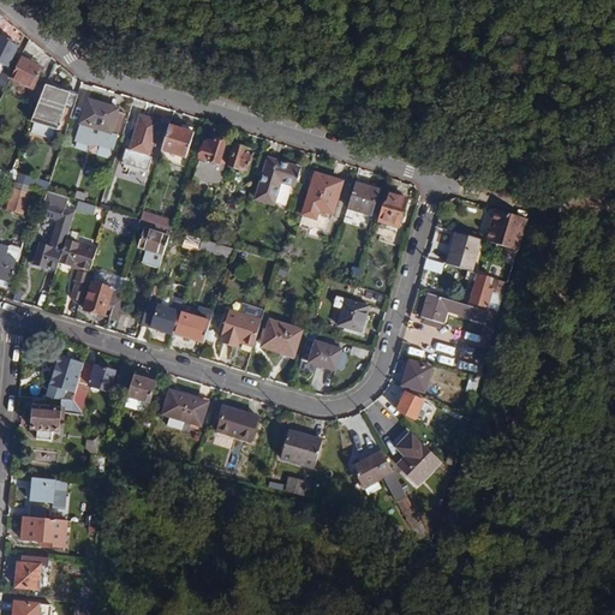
[(23,46),(1,35),(0,36),(0,63),(11,69),(23,46)]
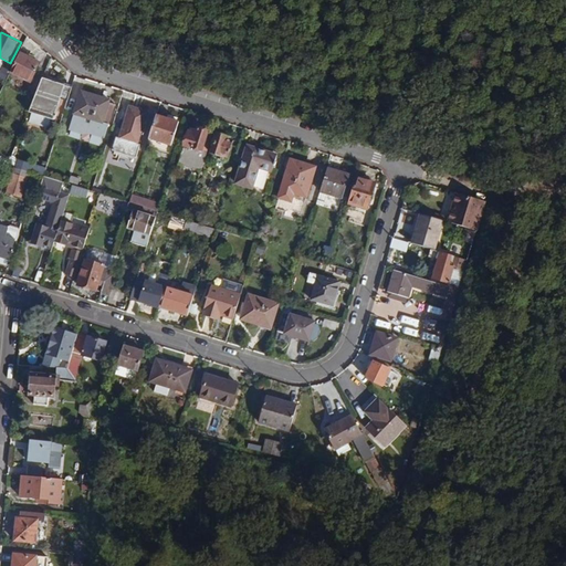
[(41,63),(19,53),(10,72),(30,82),(41,63)]
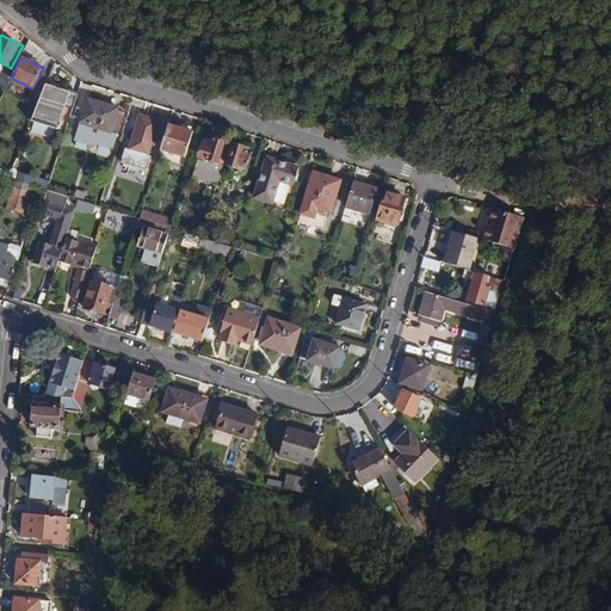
[(0,75),(0,84),(5,87),(11,76),(2,72),(0,75)]
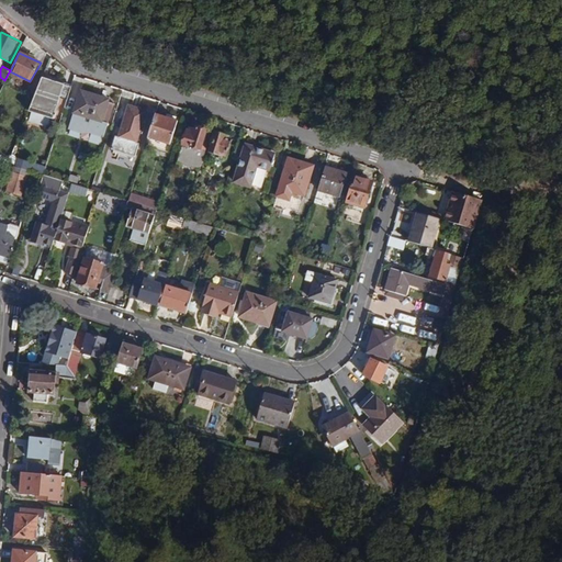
[(71,87),(42,78),(29,112),(32,113),(30,121),(47,127),(51,119),(54,120),(60,99),(67,101),(71,87)]
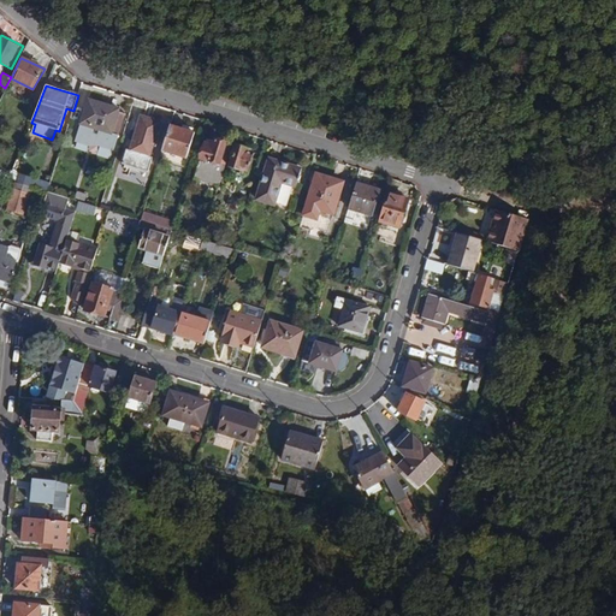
[(120,108),(87,99),(80,124),(87,126),(87,130),(100,134),(101,130),(118,136),(125,116),(119,113),(120,108)]
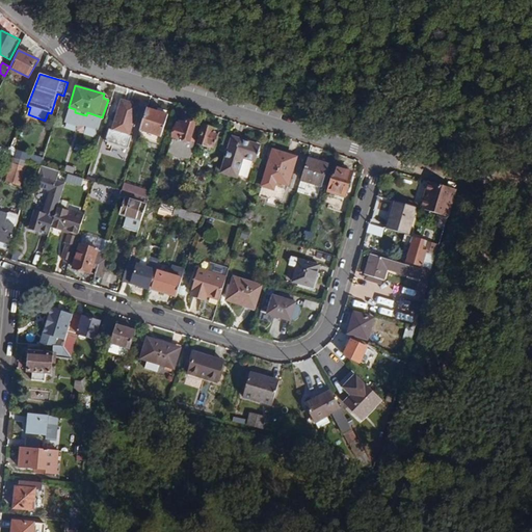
[(139,105),(122,100),(112,131),(130,136),(139,105)]
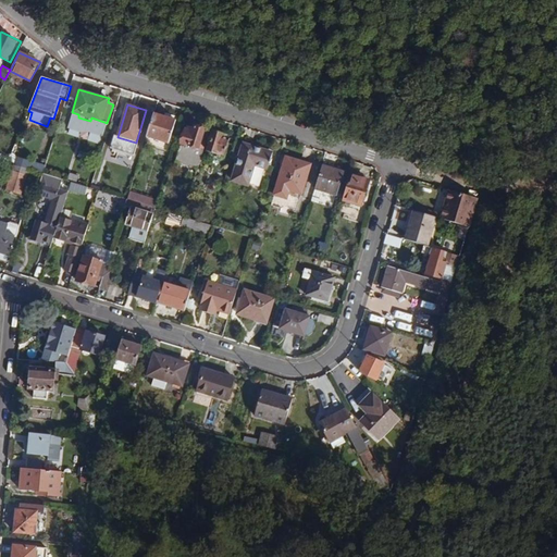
[(164,116),(155,113),(147,136),(169,143),(177,118),(165,114),(164,116)]
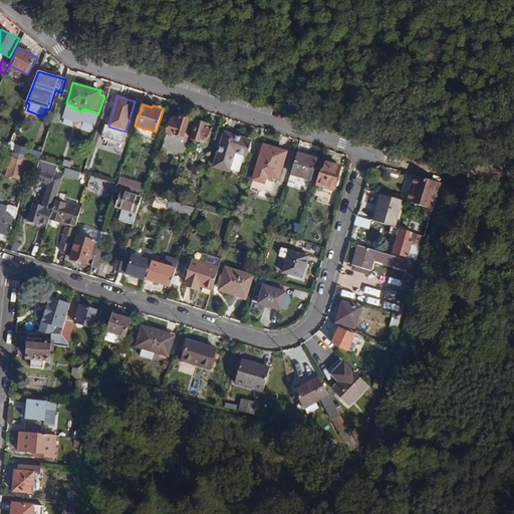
[(191,120),(177,115),(175,119),(172,118),(171,121),(169,120),(166,132),(185,138),(191,120)]
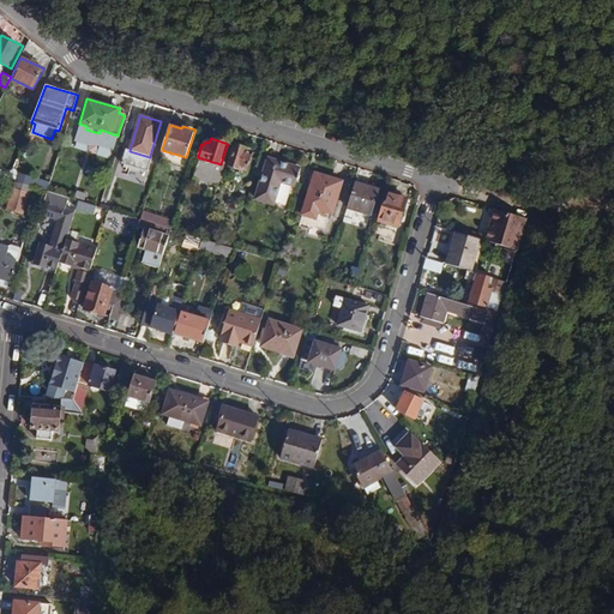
[(250,150),(236,145),(230,162),(248,168),(253,154),(250,152),(250,150)]
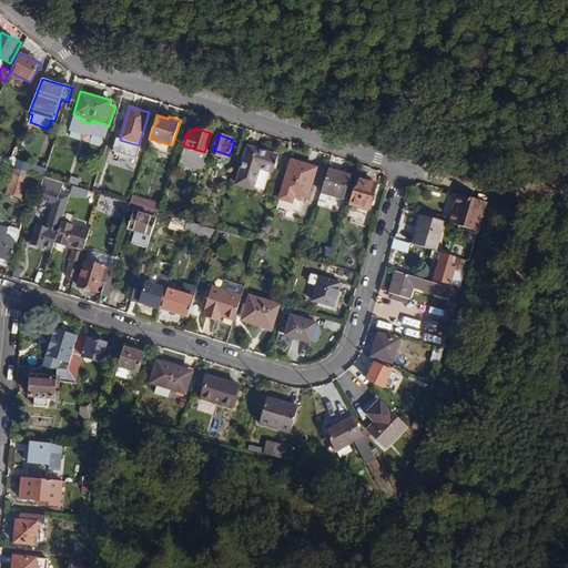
[(279,155),(249,146),(236,184),(253,189),(254,186),(265,190),(271,171),(273,172),(279,155)]
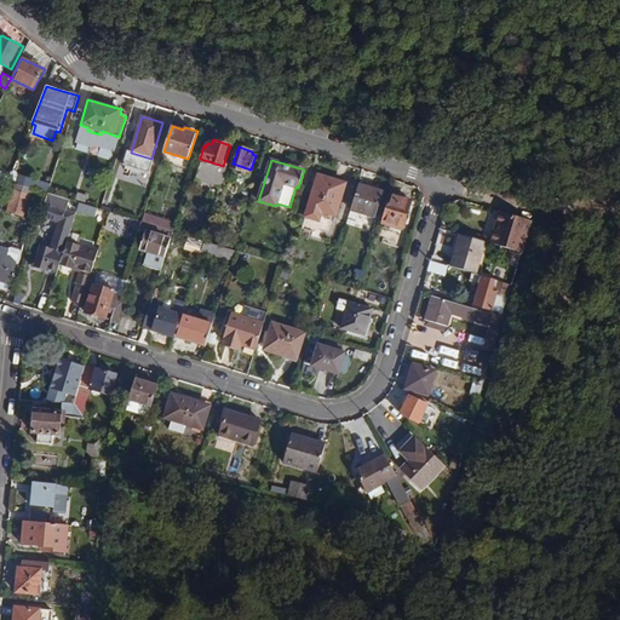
[(18,174),(16,182),(32,187),(34,179),(18,174)]
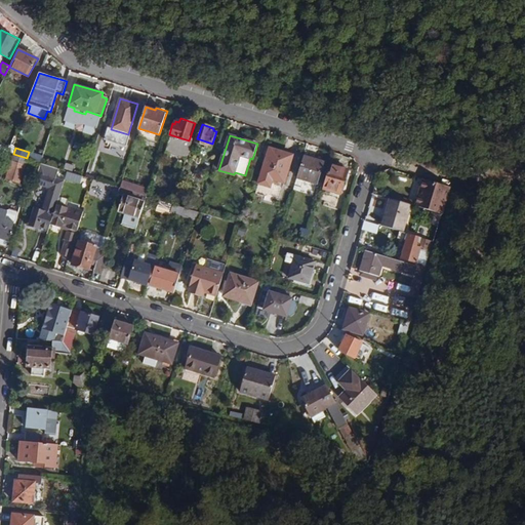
[(280,199),(284,184),(293,156),(270,148),(255,193),(265,196),(269,195),(280,199)]
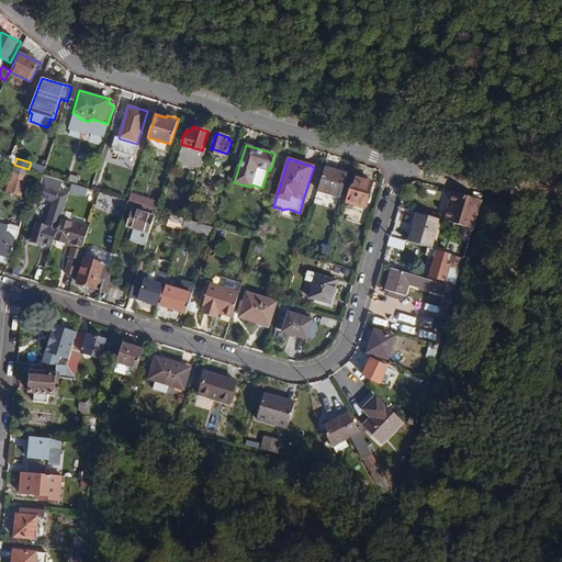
[(14,166),(9,164),(3,181),(9,182),(14,166)]
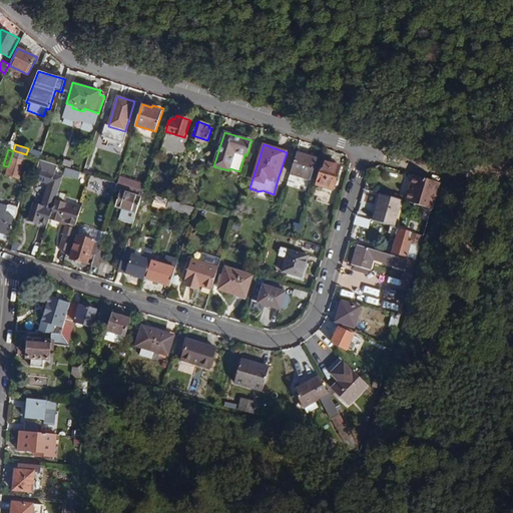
[(27,155),(15,152),(13,151),(8,166),(5,175),(19,179),(27,155)]
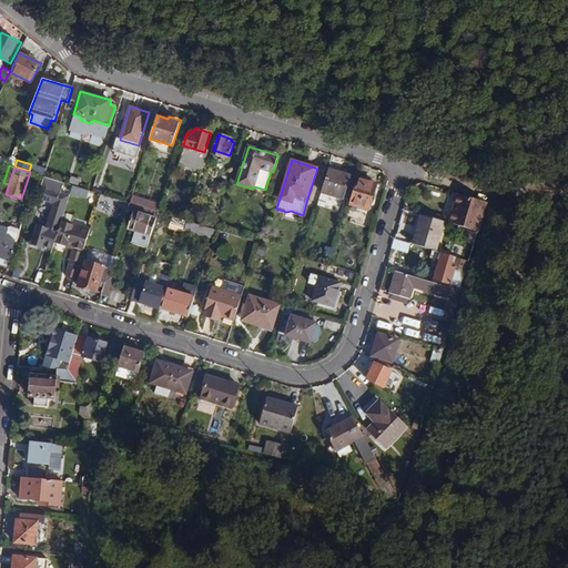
[(351,175),(330,169),(322,193),(342,200),(351,175)]
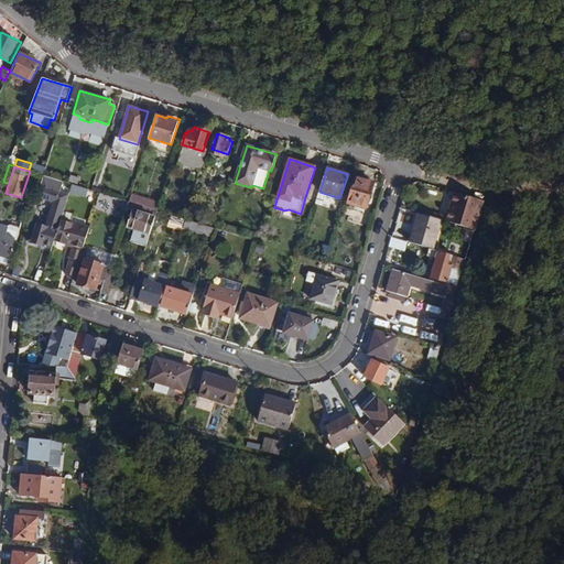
[(376,184),(355,177),(347,203),(367,209),(376,184)]
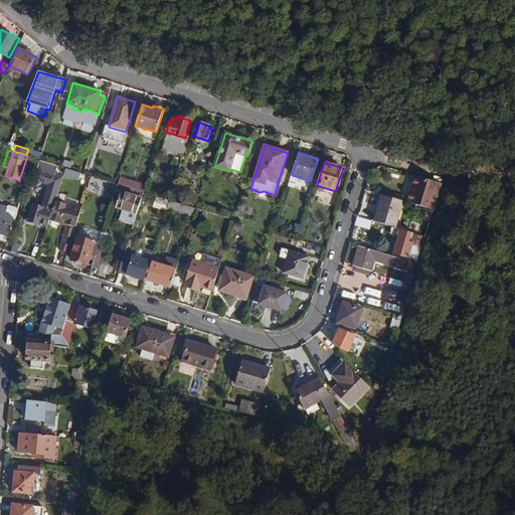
[(66,168),(53,164),(52,170),(64,174),(66,168)]
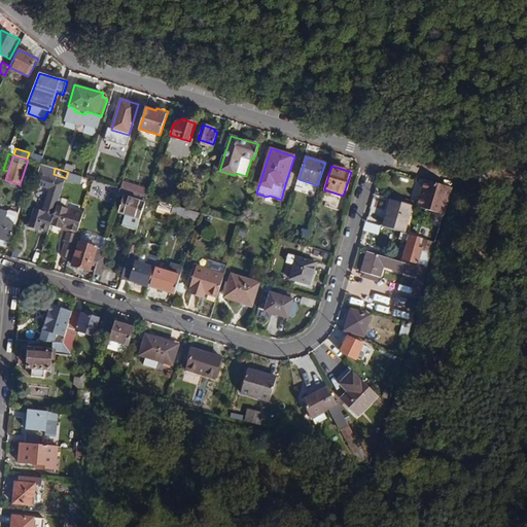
[(80,184),(82,177),(68,172),(66,178),(65,180),(80,184)]
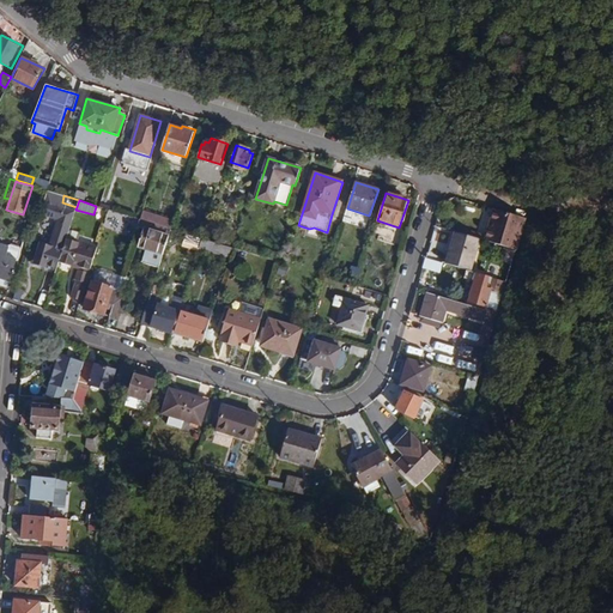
[(62,250),(67,237),(76,212),(49,204),(46,216),(59,219),(49,247),(62,250)]
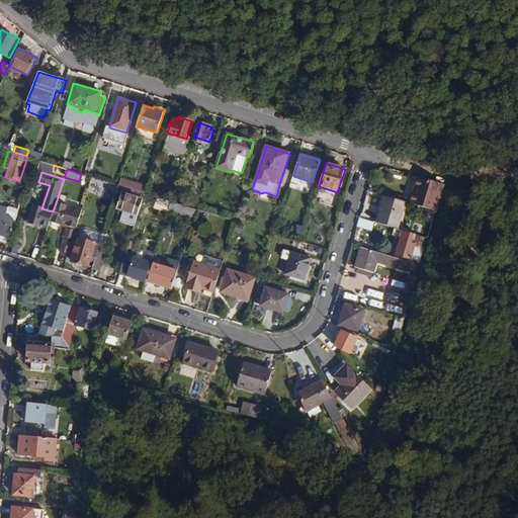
[(436,211),(444,184),(418,177),(412,199),(404,197),(403,201),(406,202),(436,211)]
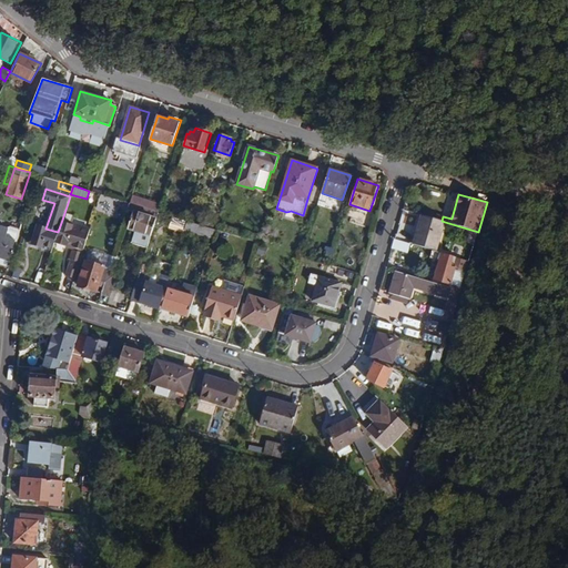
[(159,212),(130,203),(128,211),(132,212),(128,229),(143,234),(140,242),(149,245),(159,212)]
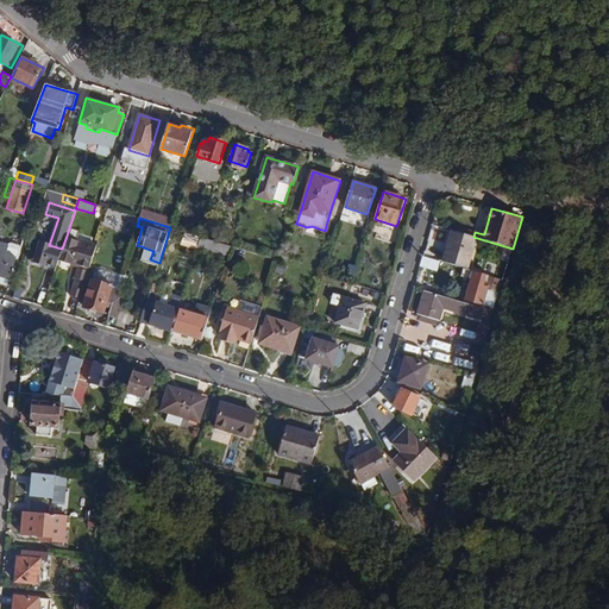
[(473,237),(475,232),(457,227),(456,231),(473,237)]
